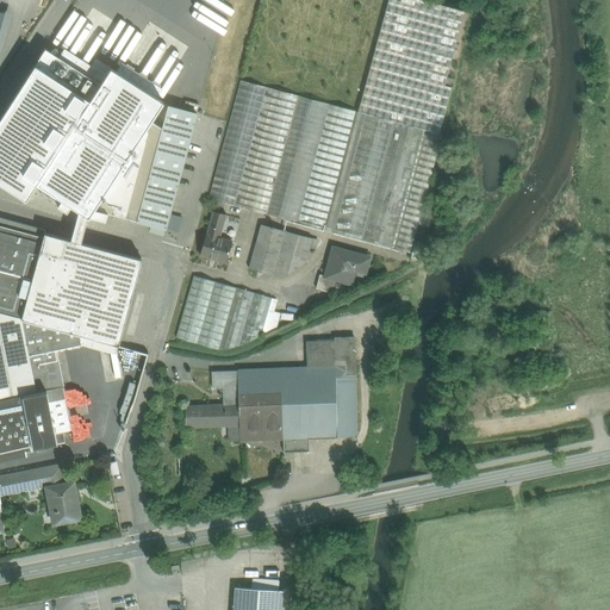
[(387,0),(358,112),(241,80),(209,199),(411,254),(443,135),(440,134),(452,87),(444,86),(465,12),(422,0),(387,0)]
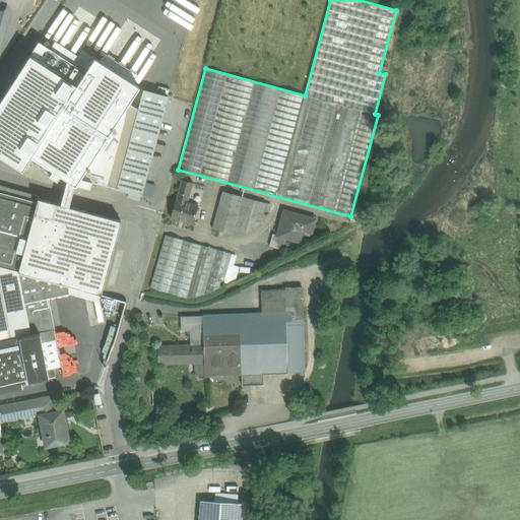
[(61,21),(68,11),(65,8),(58,18),(61,21)]
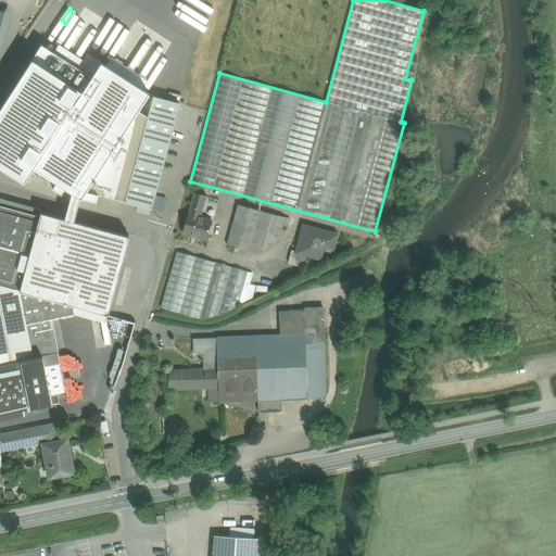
[(0,104),(0,164),(24,180),(34,166),(55,181),(52,187),(61,192),(64,188),(77,197),(85,185),(138,104),(152,85),(105,54),(93,72),(45,38),(0,104)]
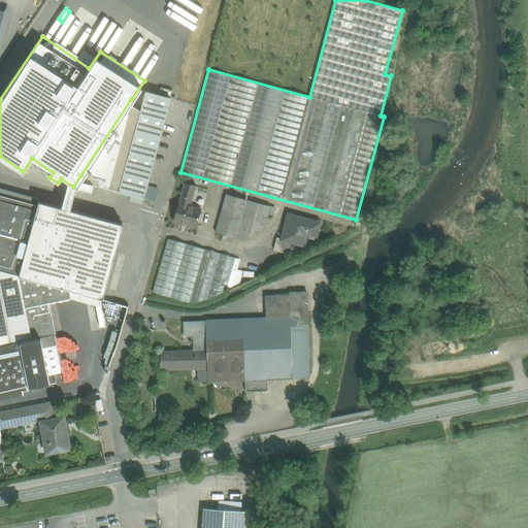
[(173,95),(147,88),(142,104),(118,191),(143,198),(173,95)]
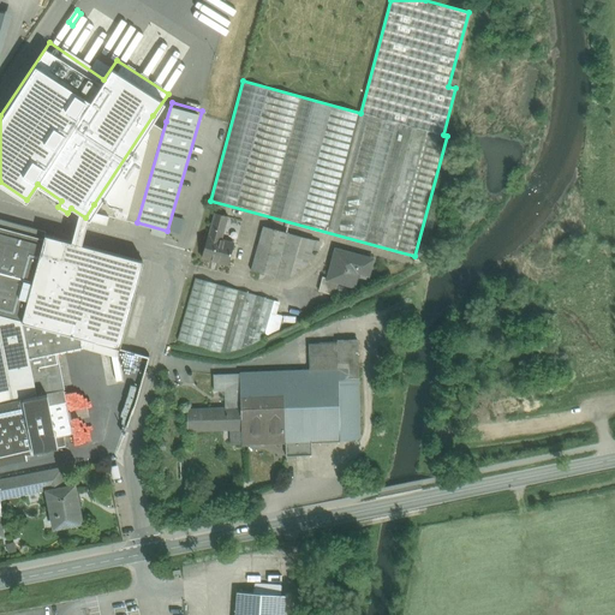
[(107,215),(137,222),(166,121),(153,115),(94,204),(90,218),(106,224),(107,215)]
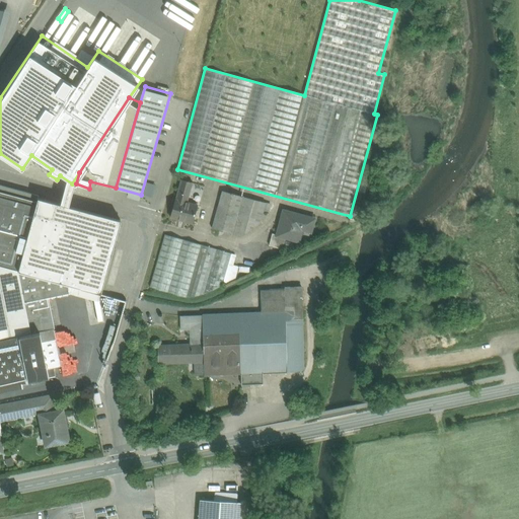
[(193,182),(181,179),(175,200),(170,217),(193,223),(198,206),(187,203),(193,182)]
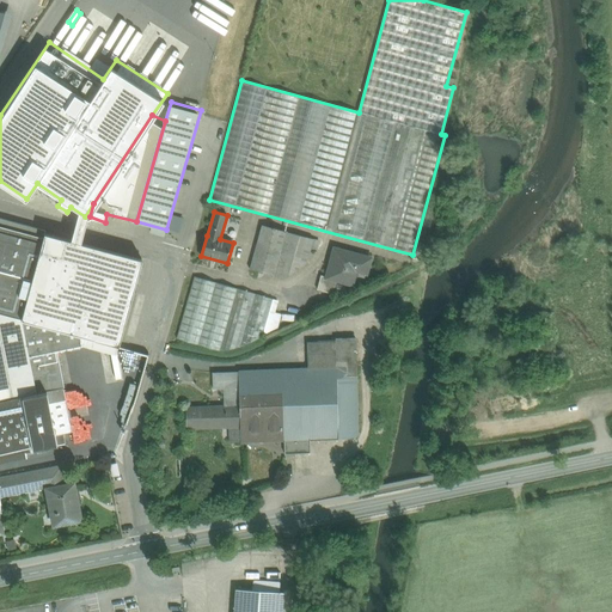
[(0,225),(30,234),(31,227),(0,218),(0,225)]
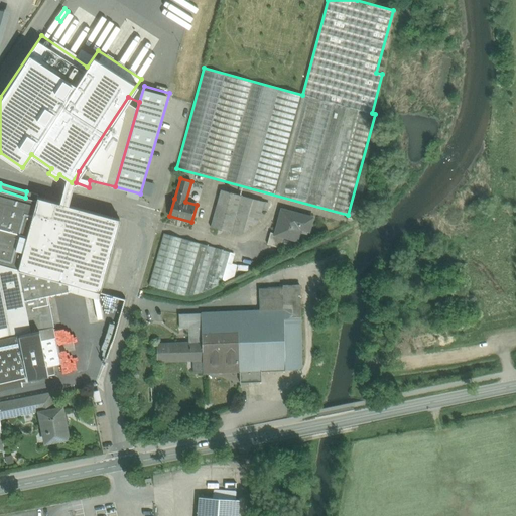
[(0,264),(17,269),(18,269),(37,198),(38,195),(26,191),(25,198),(0,189),(0,264)]
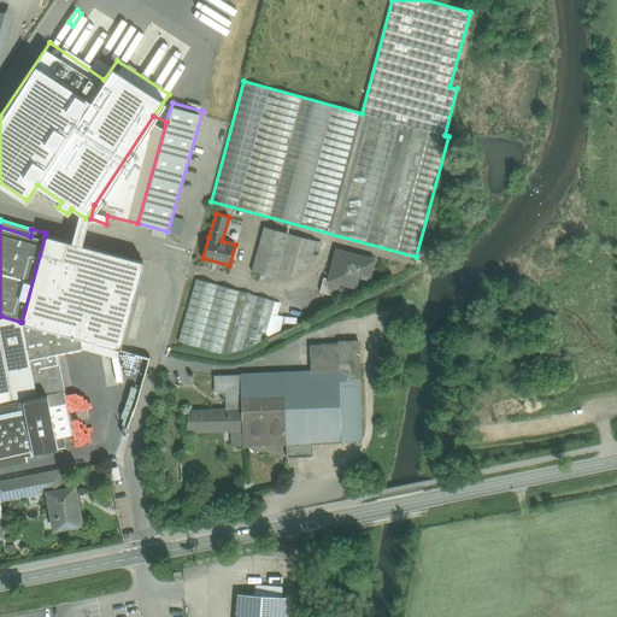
[(316,241),(264,227),(252,271),(286,281),(310,265),(316,241)]
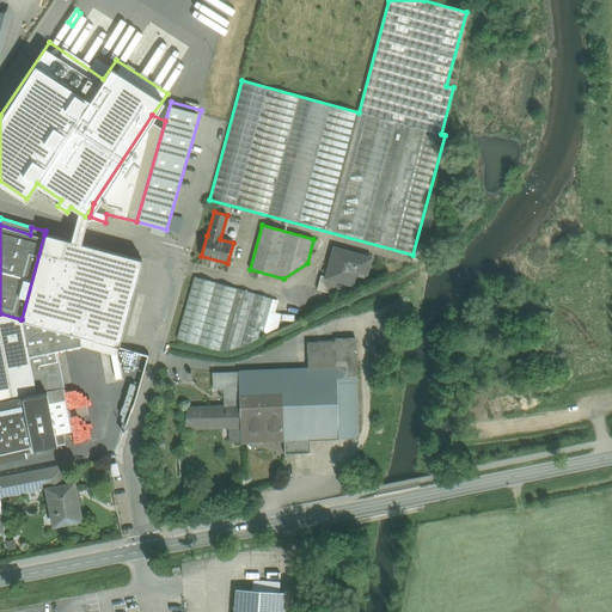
[(80,336),(118,346),(142,261),(44,234),(22,319),(80,335),(80,336)]
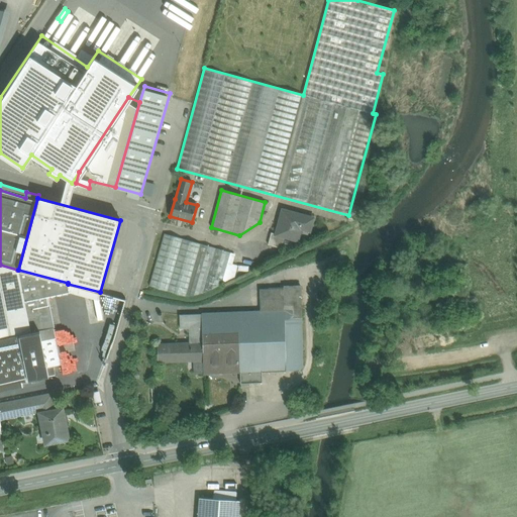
[(313,218),(283,210),(276,234),(285,237),(297,240),(301,228),(309,231),(313,218)]
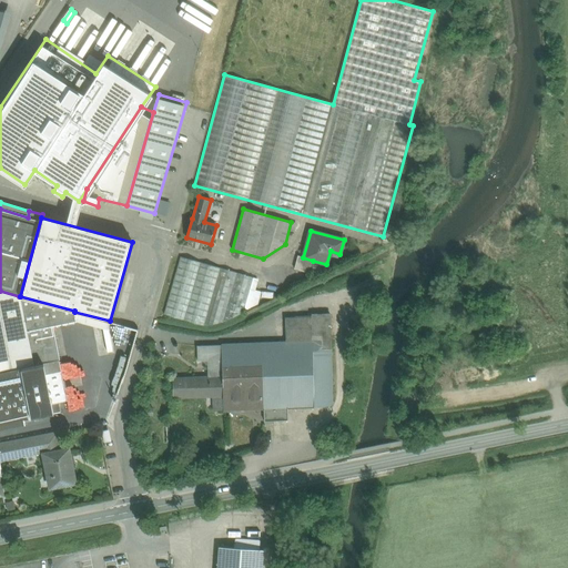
[(303,257),(297,255),(294,269),(310,273),(313,261),(303,257)]
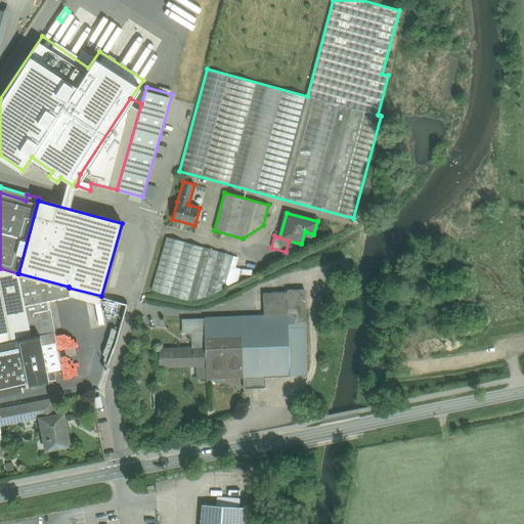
[(233,256),(167,236),(151,290),(187,301),(205,298),(224,289),(233,256)]
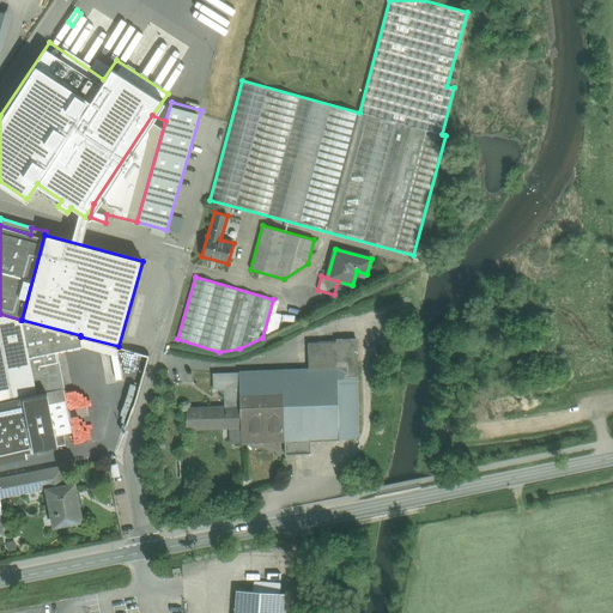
[(29,357),(20,320),(0,314),(0,462),(28,457),(26,451),(65,444),(62,431),(72,430),(64,388),(36,393),(29,357)]
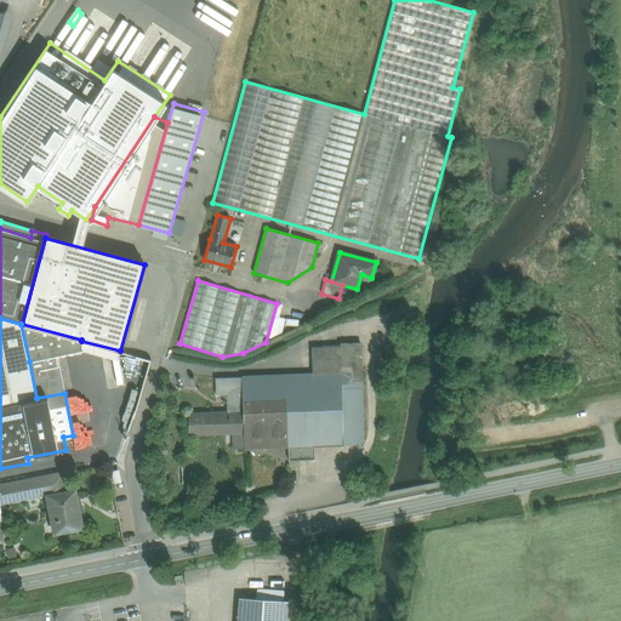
[(22,324),(21,324),(29,362),(57,355),(84,351),(81,341),(81,340),(22,324)]
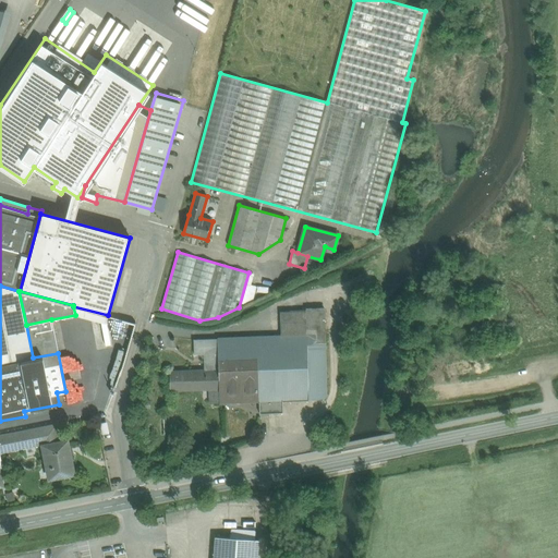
[(106,324),(108,315),(73,306),(75,315),(106,324)]
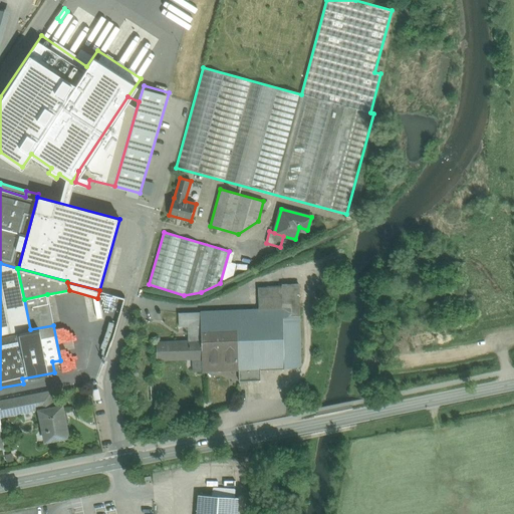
[(260,310),(200,312),(201,335),(236,333),(237,371),(238,381),(258,380),(257,370),(297,368),(300,365),(298,285),(281,285),(281,286),(259,287),(260,310)]
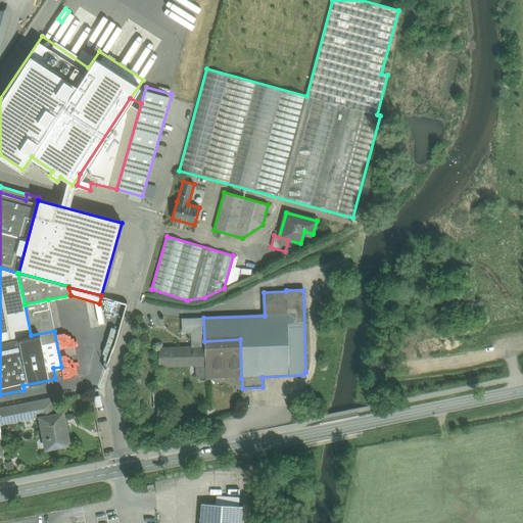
[(192,347),(159,348),(159,367),(196,365),(196,366),(205,366),(204,341),(203,318),(182,319),(182,333),(191,332),(192,347)]
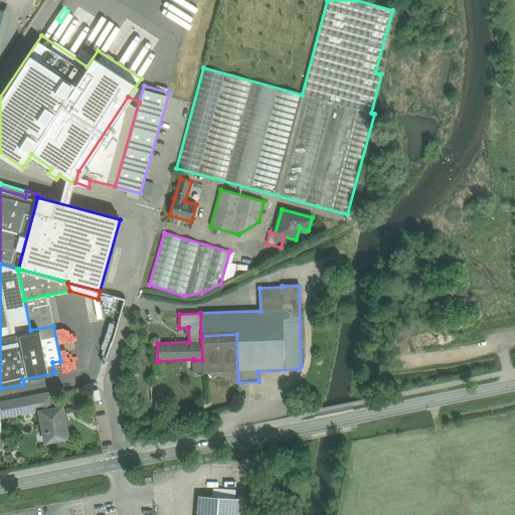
[(203,374),(237,372),(236,334),(201,336),(202,360),(203,372),(203,374)]
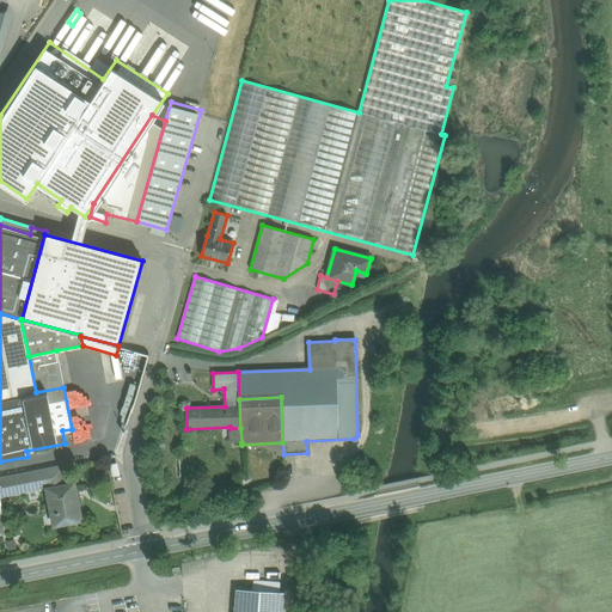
[(231,444),(242,442),(240,428),(230,428),(231,444)]
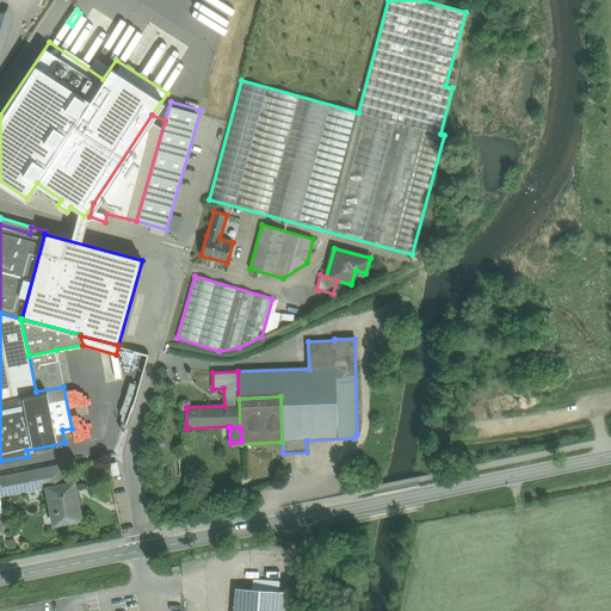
[(61,466),(0,477),(0,495),(49,486),(49,487),(66,485),(61,466)]
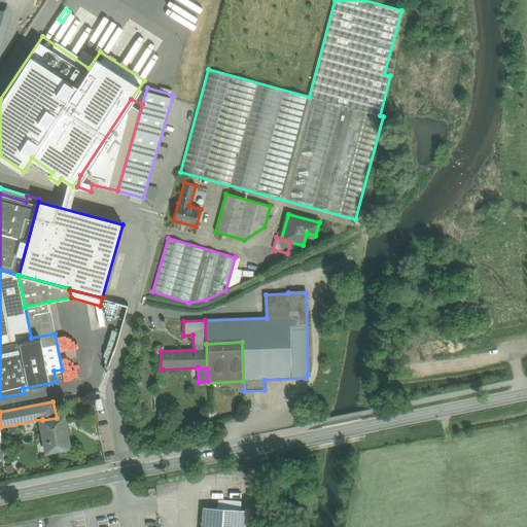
[(57,418),(42,420),(46,442),(49,441),(51,451),(48,451),(48,452),(70,448),(64,416),(57,418)]
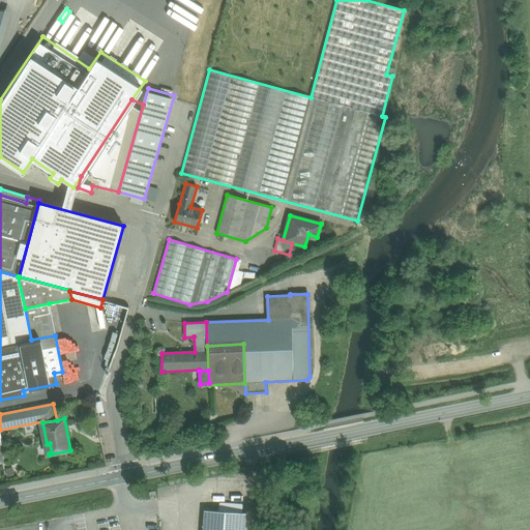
[(243,529),(245,513),(205,510),(203,529),(243,529)]
